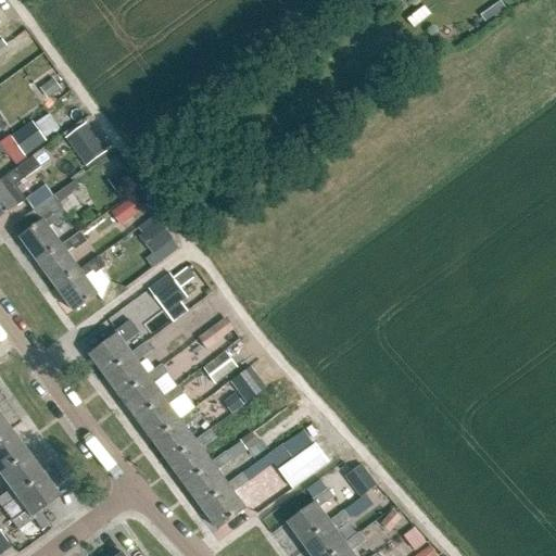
[(505,9),(501,2),(480,16),(484,23),(505,9)]
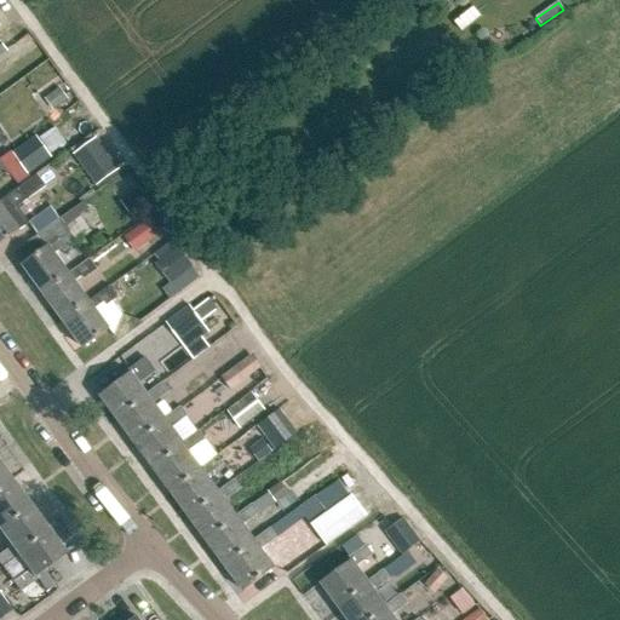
[(58,110),(70,102),(62,90),(50,98),(58,110)]
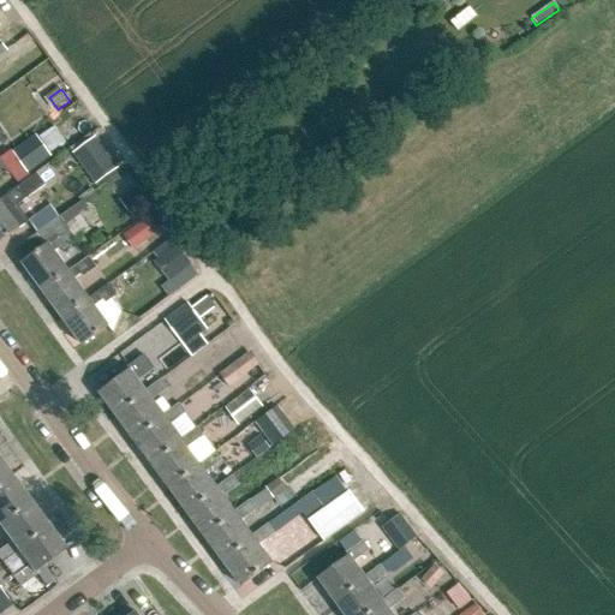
[(28,174),(51,157),(36,137),(12,153),(28,174)]
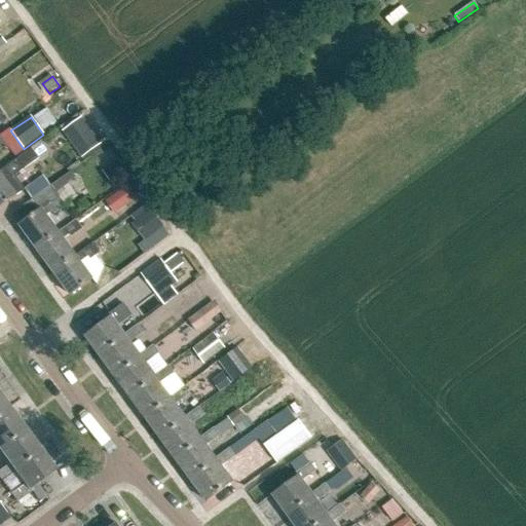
[(82,117),(62,132),(81,158),(101,144),(82,117)]
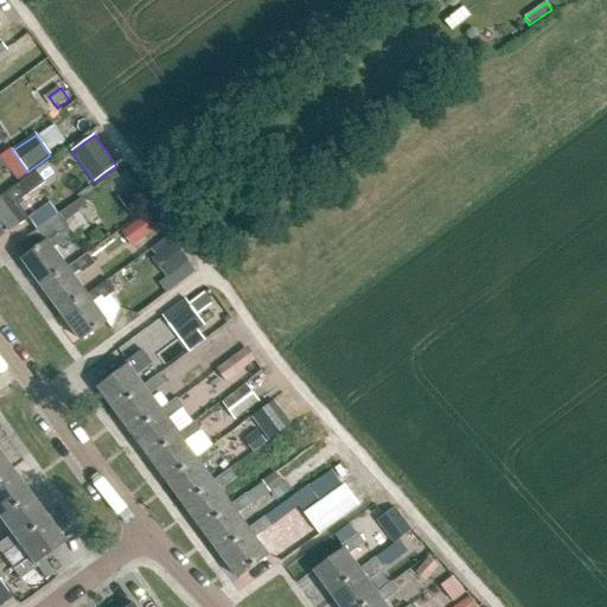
[(45,183),(37,172),(0,197),(0,240),(30,218),(18,203),(45,183)]
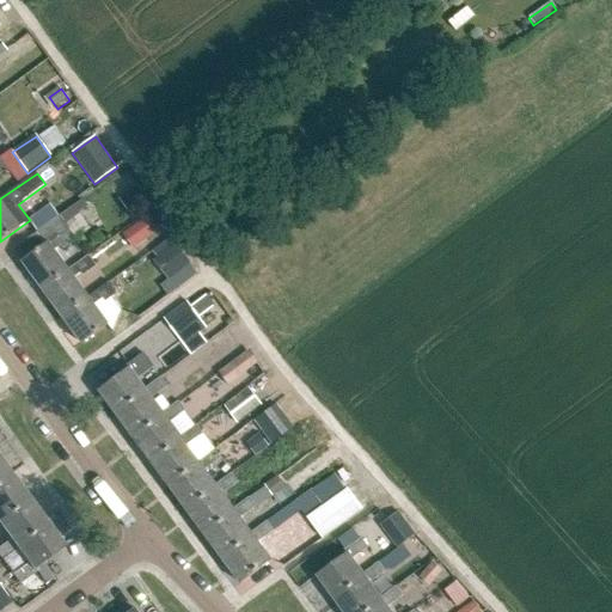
[(135,212),(150,201),(138,185),(124,195),(135,212)]
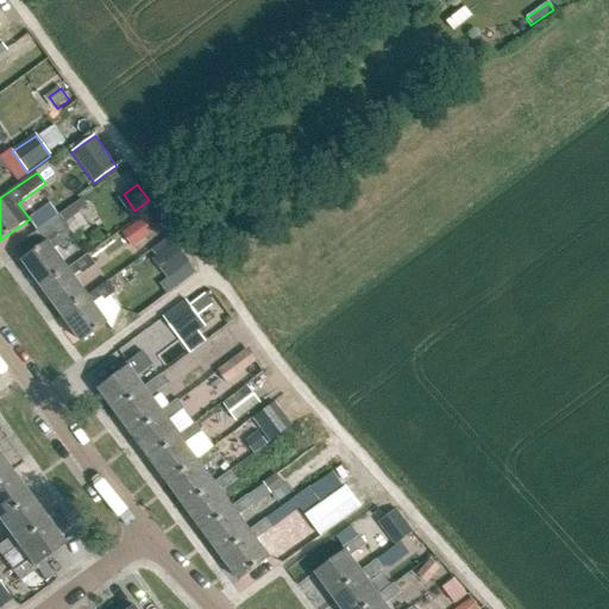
[(62,211),(67,220),(89,207),(85,198),(62,211)]
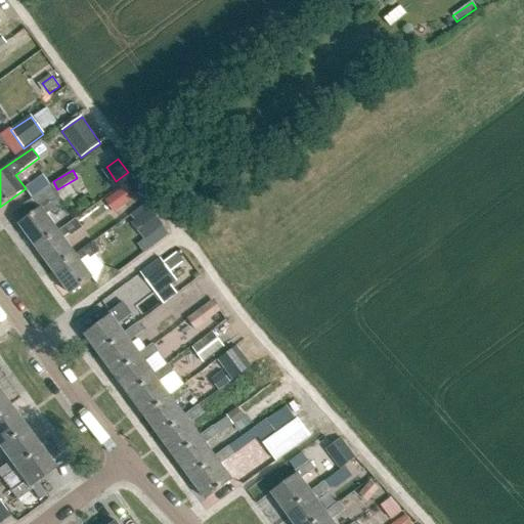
[(51,211),(53,214),(66,206),(51,185),(31,200),(38,210),(17,224),(35,249),(58,232),(46,215),(51,211)]
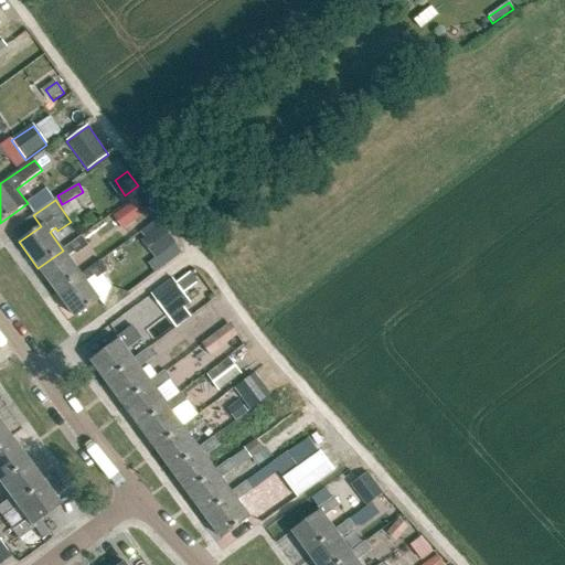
[(132,201),(115,215),(125,228),(144,214),(132,201)]
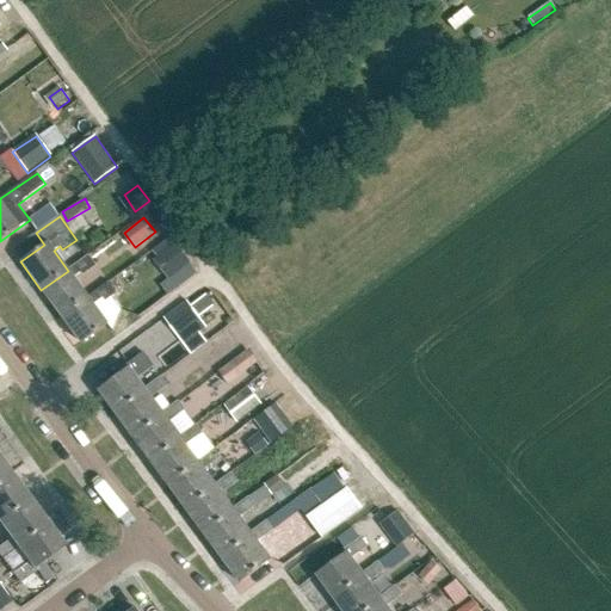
[(168,281),(191,264),(174,244),(153,260),(168,281)]
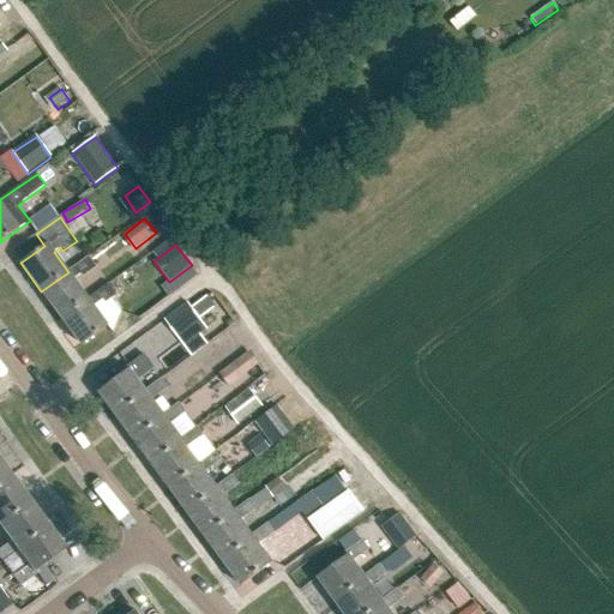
[(80,274),(83,277),(96,268),(89,257),(68,272),(41,292),(61,319),(89,299),(74,278),(80,274)]
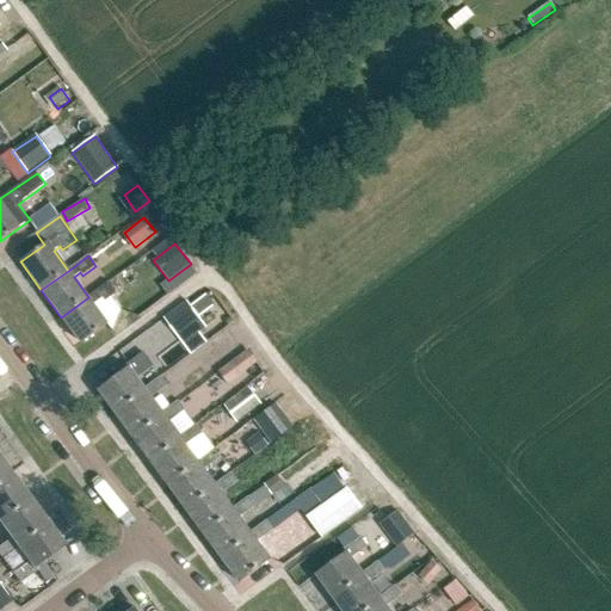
[(109,326),(96,309),(116,295),(109,283),(88,297),(61,318),(81,345),(109,326)]
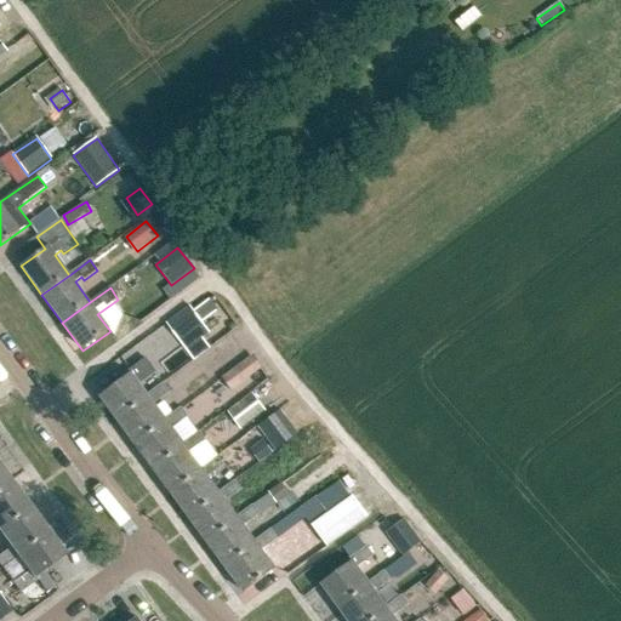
[(201,323),(217,312),(209,301),(193,312),(201,323)]
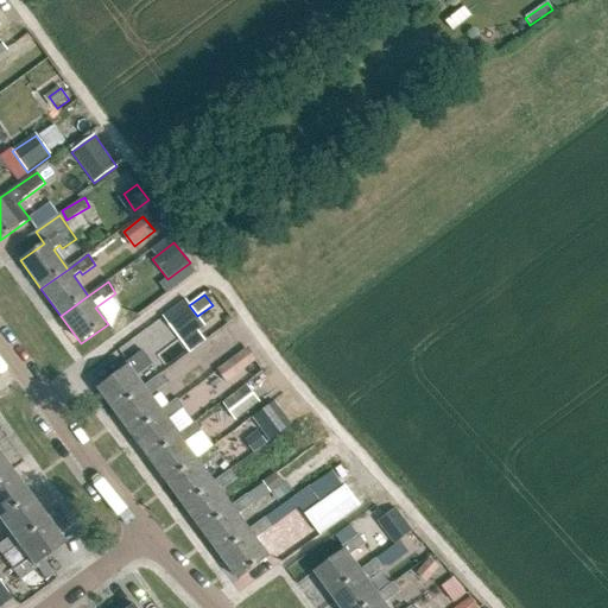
[(185,301),(162,317),(175,334),(179,330),(197,317),(197,316),(189,305),(185,301)]
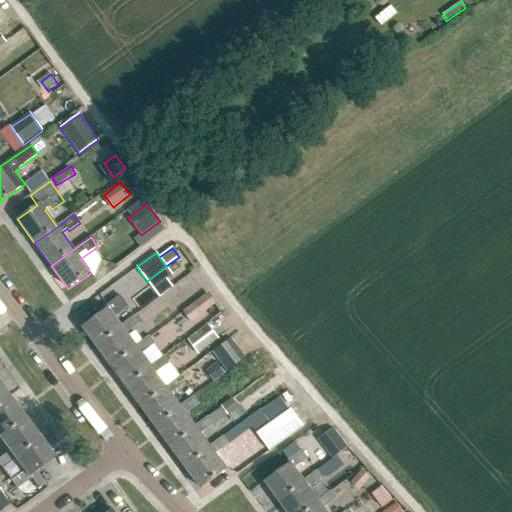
[(157,287),(172,276),(166,267),(151,278),(157,287)]
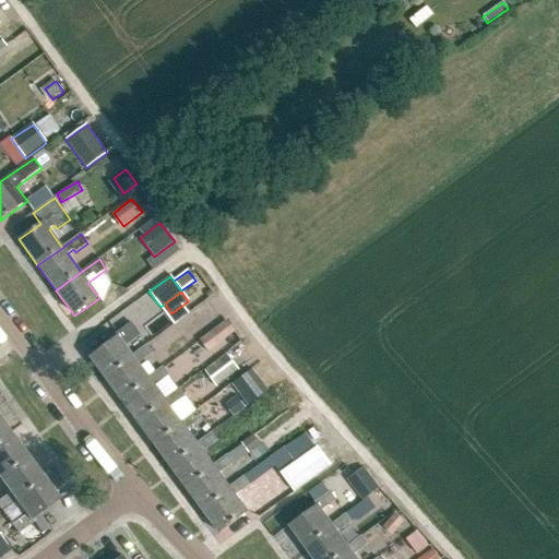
[(132,356),(122,343),(137,332),(130,323),(115,334),(117,337),(90,358),(106,380),(134,359),(132,356)]
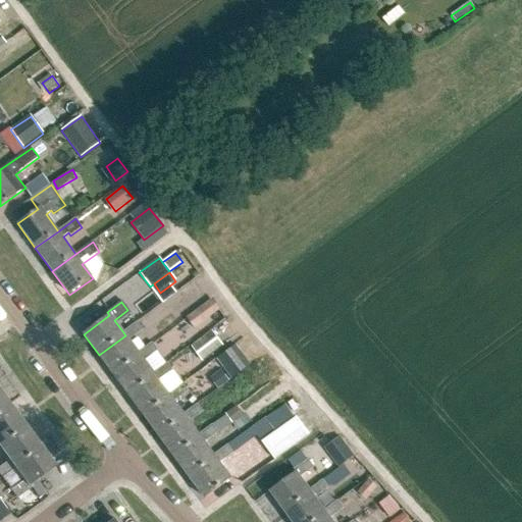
[(200,308),(187,318),(194,328),(207,318),(200,308)]
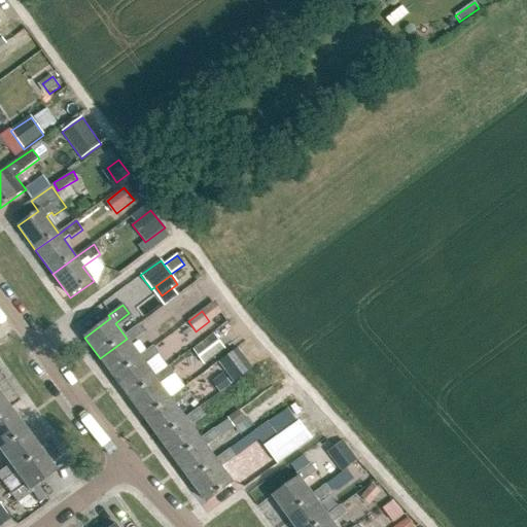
[(140,356),(131,343),(144,334),(138,325),(125,336),(127,339),(100,358),(115,379),(142,359),(140,356)]
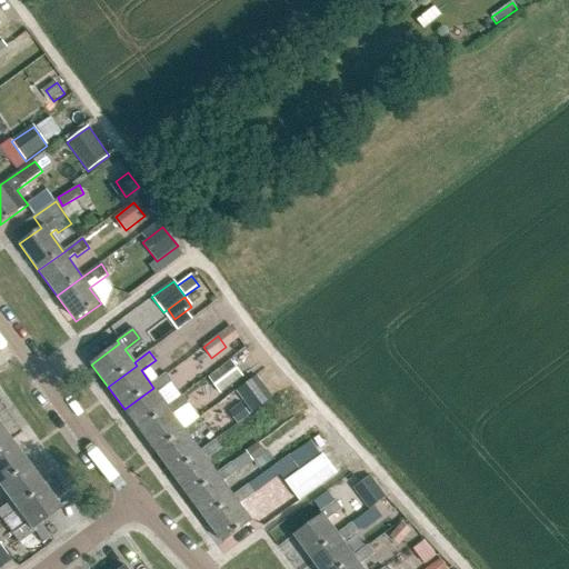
[(230,360),(208,377),(220,395),(242,378),(230,360)]
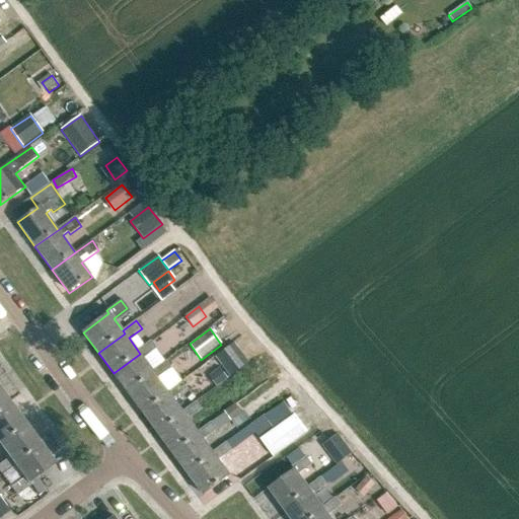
[(152,371),(144,360),(157,350),(151,342),(138,351),(140,354),(114,373),(129,393),(154,374),(152,371)]
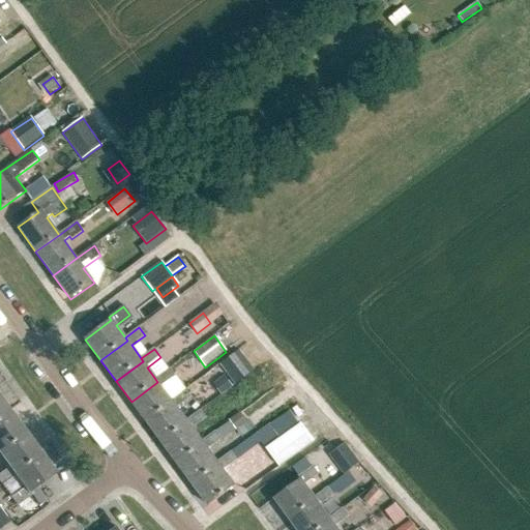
[(239,351),(219,364),(234,385),(255,371),(239,351)]
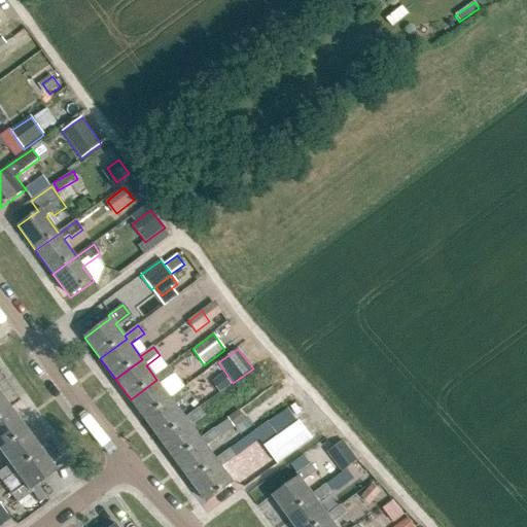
[(171,398),(162,385),(174,375),(169,366),(154,377),(156,380),(131,399),(145,420),(172,399),(171,398)]
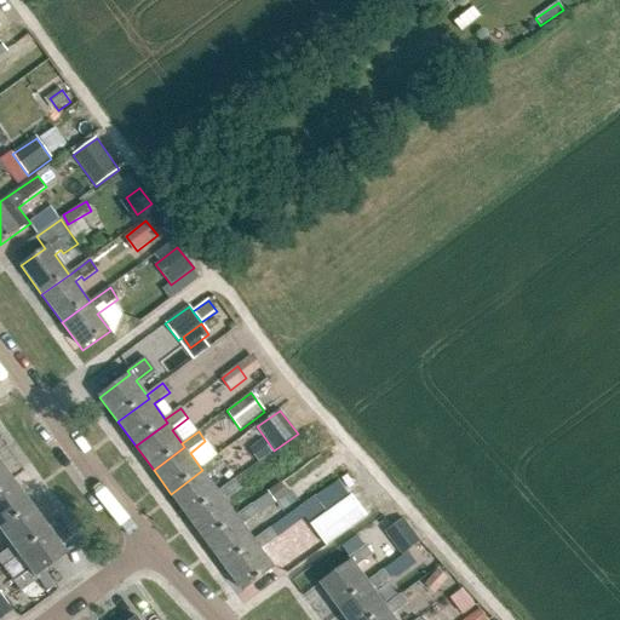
[(263,459),(273,452),(263,440),(253,447),(263,459)]
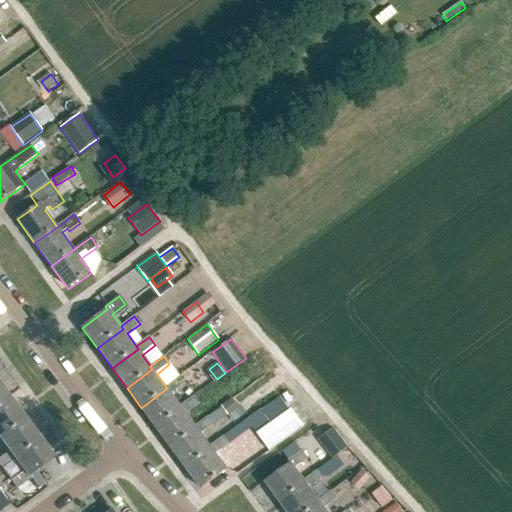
[(181,406),(172,394),(184,385),(179,377),(166,387),(167,388),(141,408),(156,428),(182,408),(181,406)]
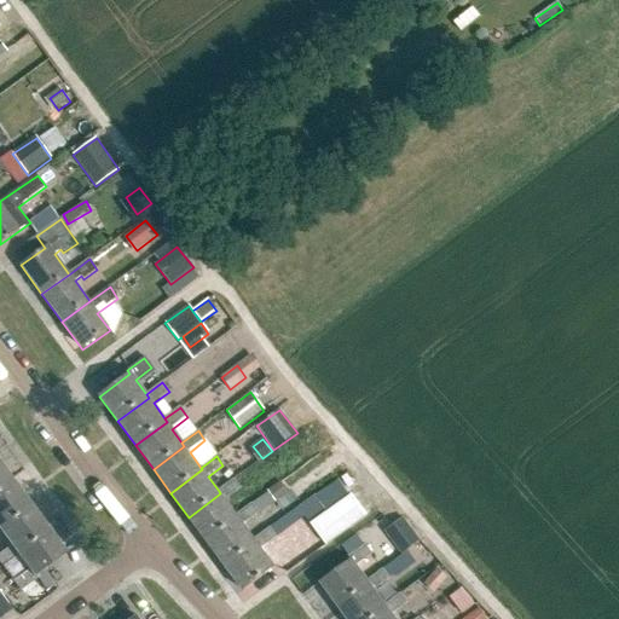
[(236,515),(225,501),(241,489),(233,480),(219,491),(220,493),(189,518),(207,542),(238,518),(236,515)]
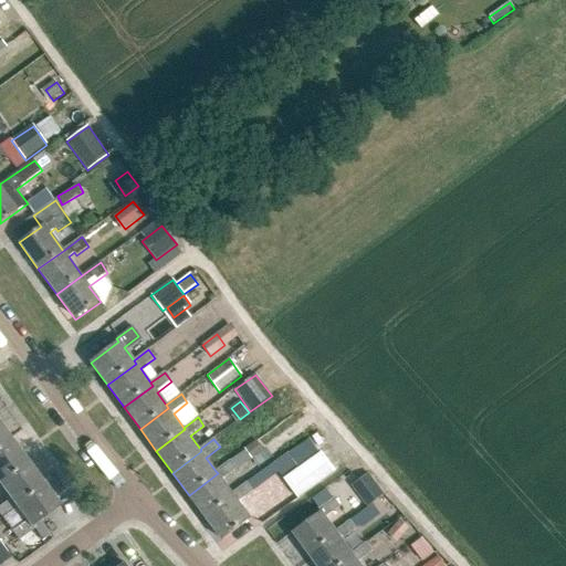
[(299,499),(336,472),(322,452),(321,453),(310,439),(289,453),(299,468),(284,479),(299,499)]
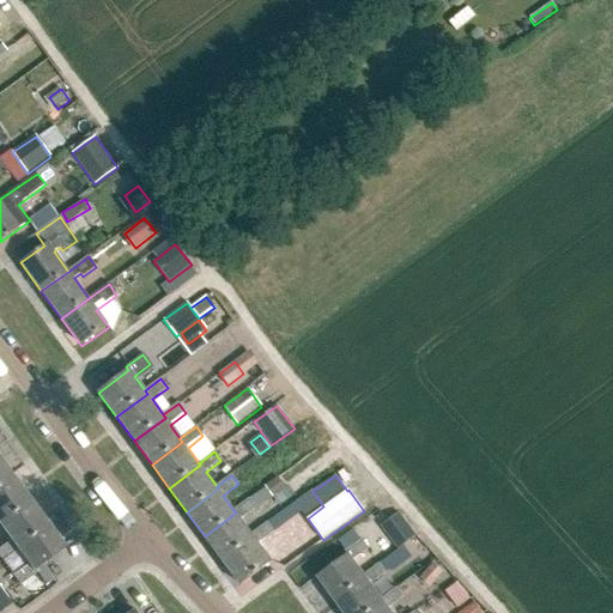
[(0,521),(28,501),(10,477),(0,483),(0,521)]
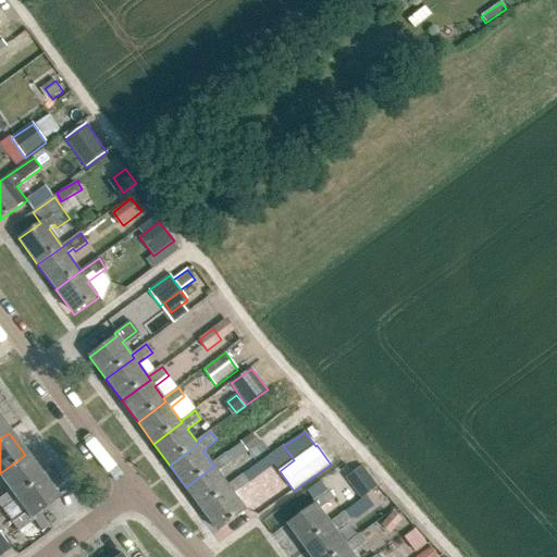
[(248,452),(259,444),(252,434),(242,443),(248,452)]
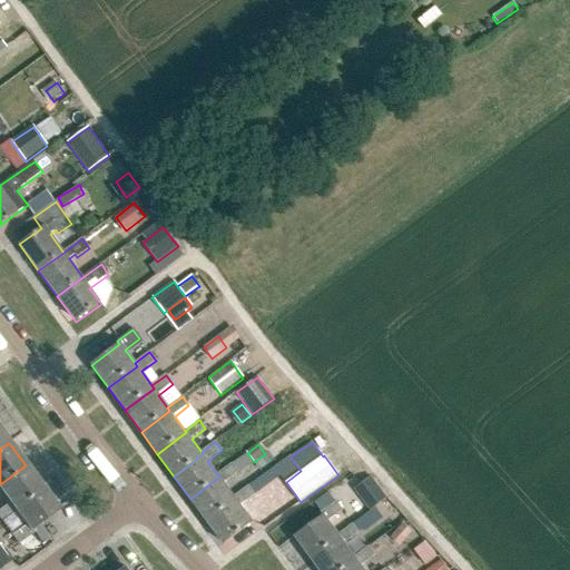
[(235,499),(234,498),(224,483),(238,472),(232,464),(217,474),(219,477),(190,499),(207,520),(235,499)]
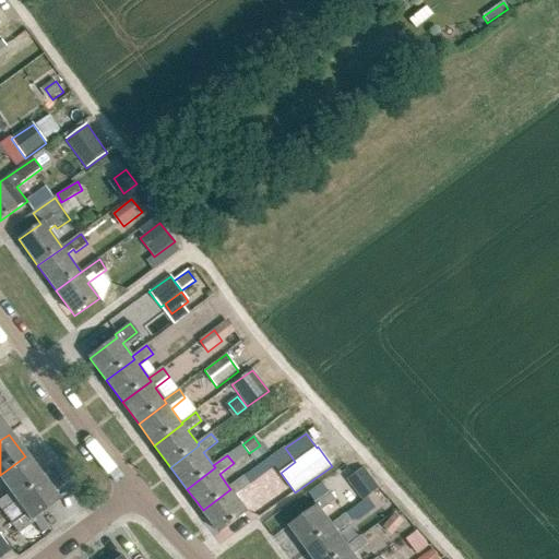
[(42,478),(25,456),(0,475),(0,480),(9,492),(0,498),(0,510),(0,511),(14,501),(13,499),(42,478)]
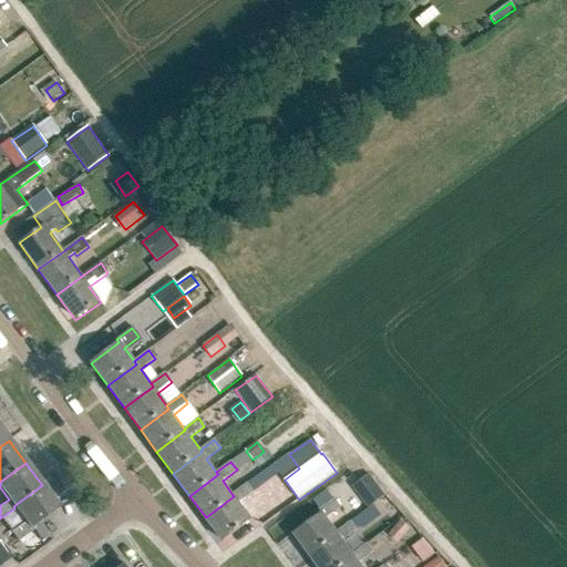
[(259,475),(247,484),(233,495),(234,496),(206,517),(223,542),(251,521),(238,503),(254,492),(256,495),(268,486),(259,475)]
